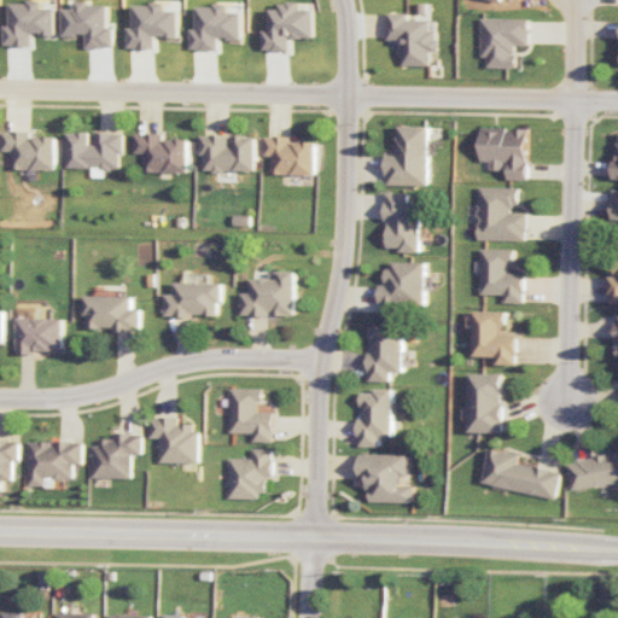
[(316,38),(316,10),(302,10),(302,3),(281,3),(281,9),(270,9),(270,29),(264,29),(264,51),(291,51),(291,38),(316,38)]
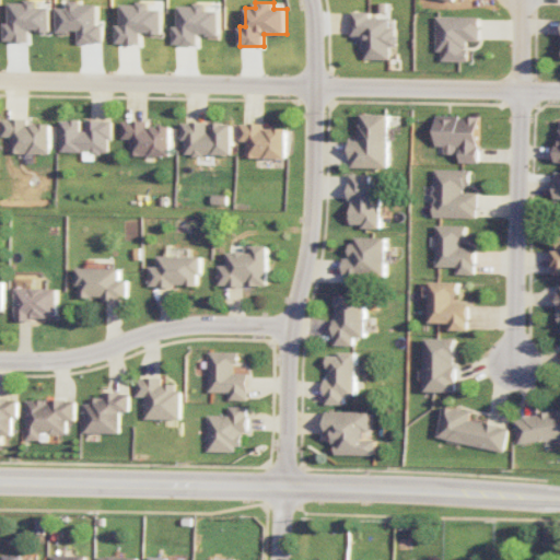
[(391,59),(391,46),(397,46),(397,27),(391,27),(392,18),(372,16),(372,11),(353,11),(353,35),(365,35),(365,59),(391,59)]
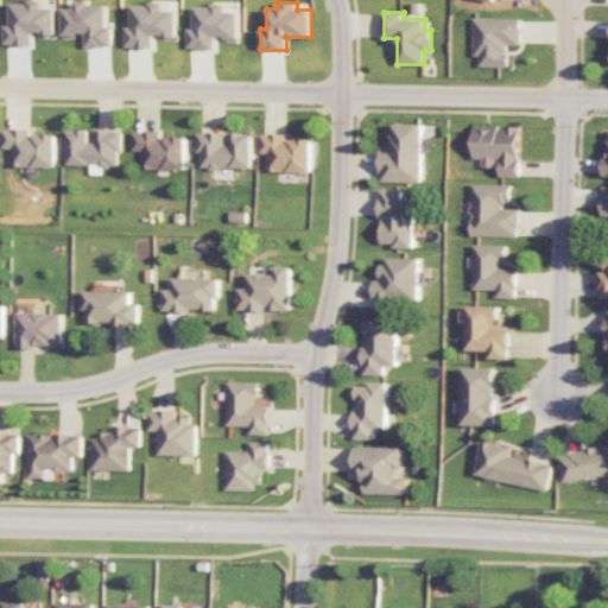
[(508,67),(508,44),(521,44),(521,18),(475,17),(474,56),(480,56),(480,65),(508,67)]
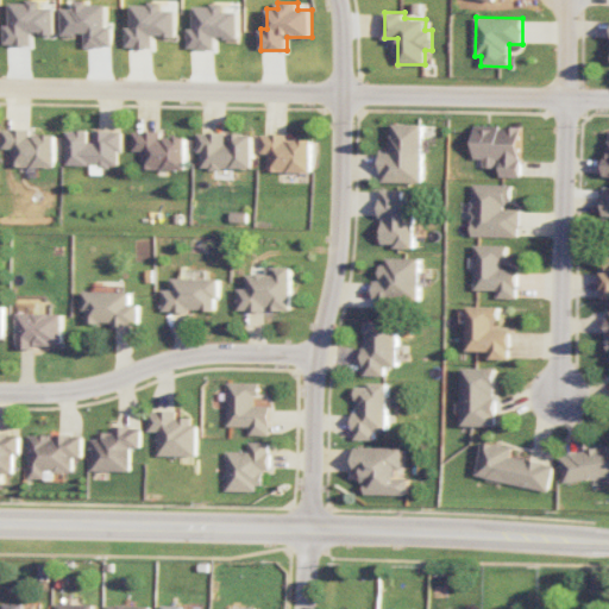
[(425,124),(393,123),(393,152),(382,151),(382,181),(424,182),(425,124)]
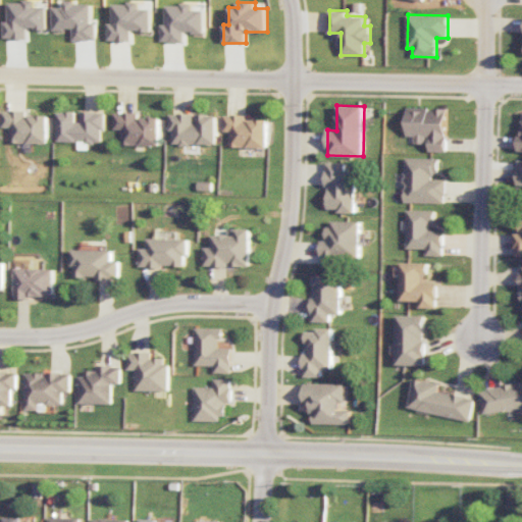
[(447,108),(406,107),(406,136),(414,136),(413,143),(427,144),(427,151),(446,152),(447,108)]
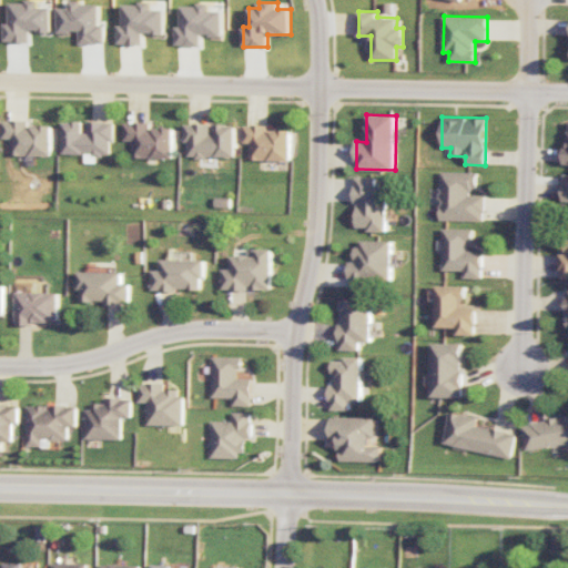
[(52,155),(52,124),(29,124),(29,121),(3,120),(2,138),(11,139),(11,154),(52,155)]
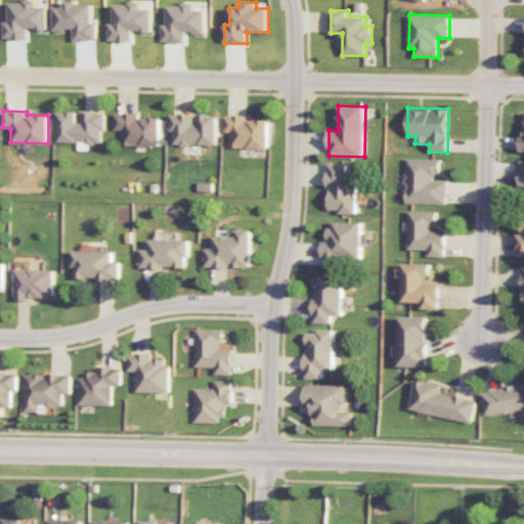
[(57,142),(103,142),(104,113),(79,112),(58,112),(57,142)]
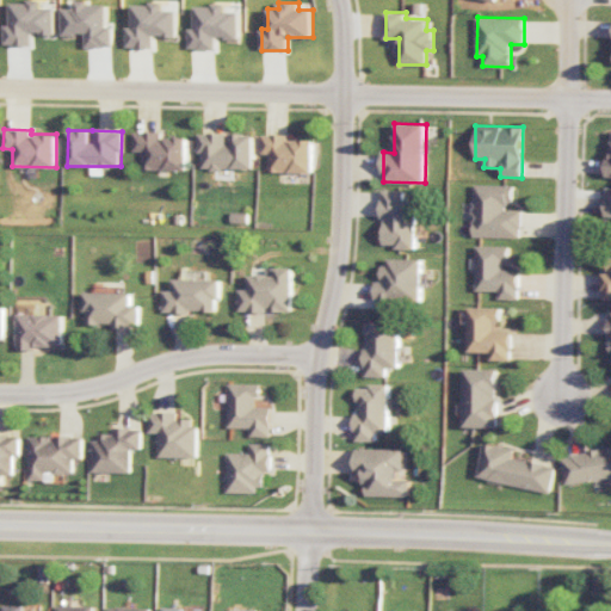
[(134,131),(134,152),(143,152),(142,168),(186,170),(187,137),(161,136),(161,133),(134,131)]
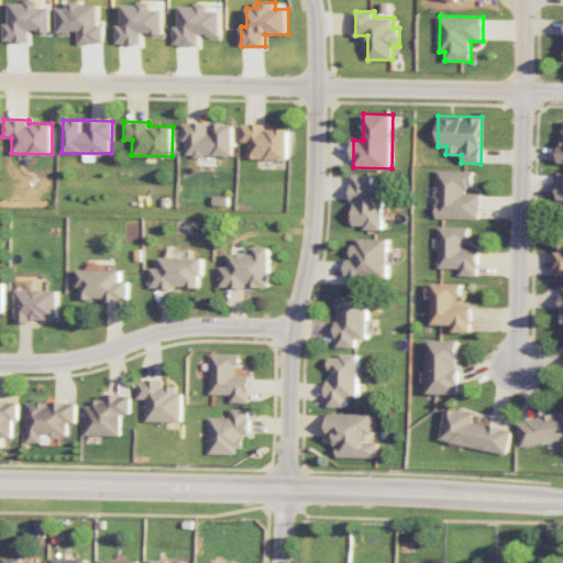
[(233,155),(233,123),(213,123),(213,133),(208,133),(208,122),(184,122),(184,155),(233,155)]
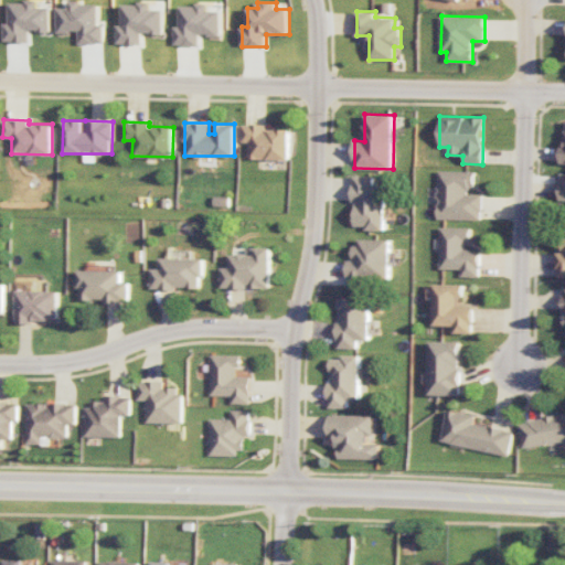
[(288,159),(288,129),(265,128),(265,125),(242,124),(242,141),(248,141),(248,159),(288,159)]
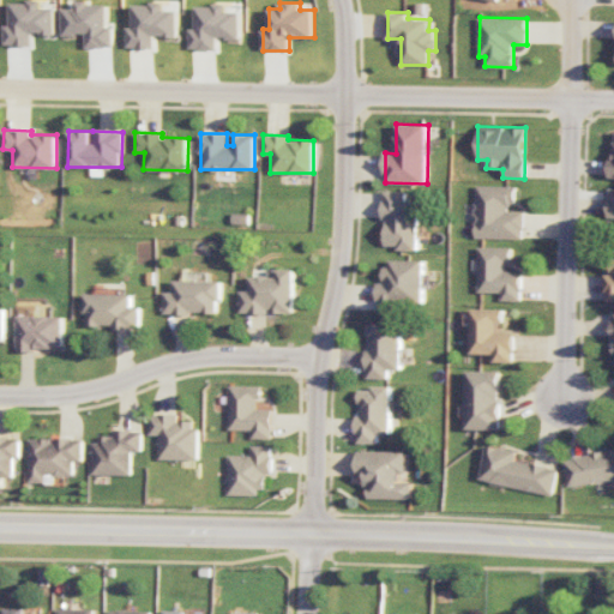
[(515,186),(475,185),(474,238),(524,239),(524,211),(513,210),(515,186)]
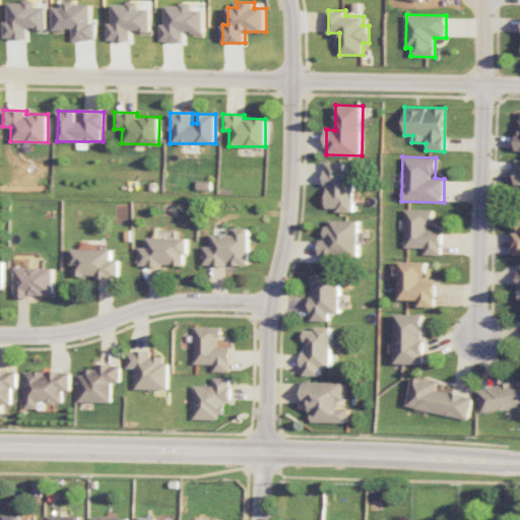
[(354,210),(354,170),(345,170),(345,161),(327,161),(326,210),(354,210)]
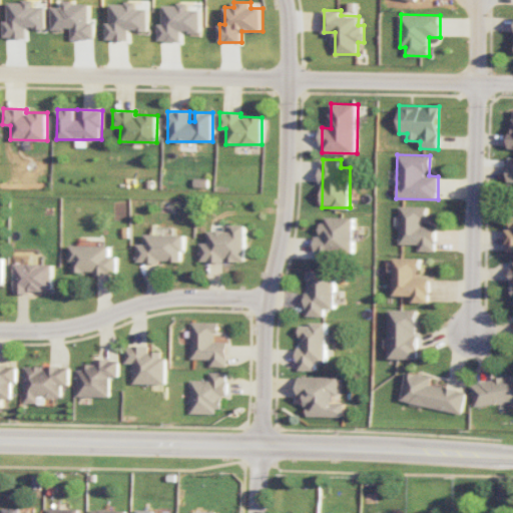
[(419,250),(437,250),(437,226),(423,225),(423,217),(429,217),(429,206),(400,206),(400,243),(420,244),(419,250)]
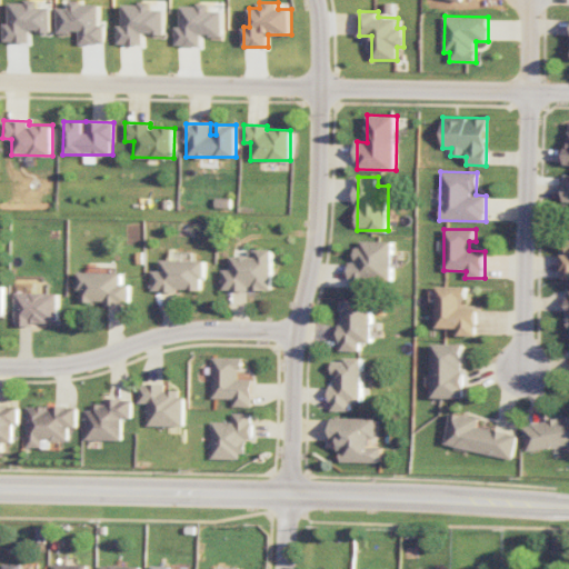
[(395,240),(359,240),(359,261),(351,261),(350,283),(393,285),(395,240)]
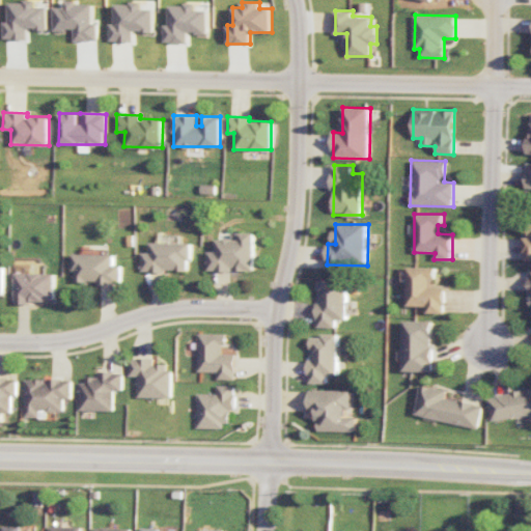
[(255,232),(241,232),(241,239),(217,238),(216,251),(208,251),(208,271),(233,271),(233,270),(254,270),(255,232)]
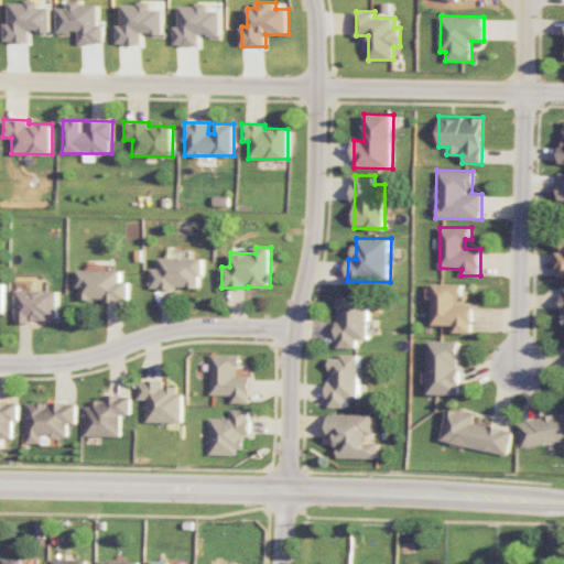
[(204,258),(160,257),(160,268),(151,268),(151,288),(203,289),(204,258)]
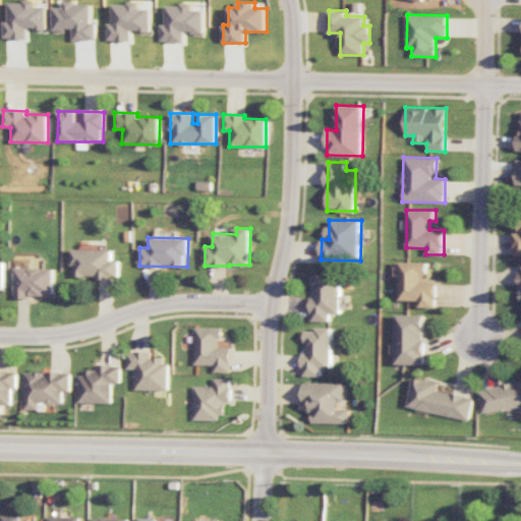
[(120,259),(112,259),(112,249),(72,249),(72,277),(120,278),(120,259)]
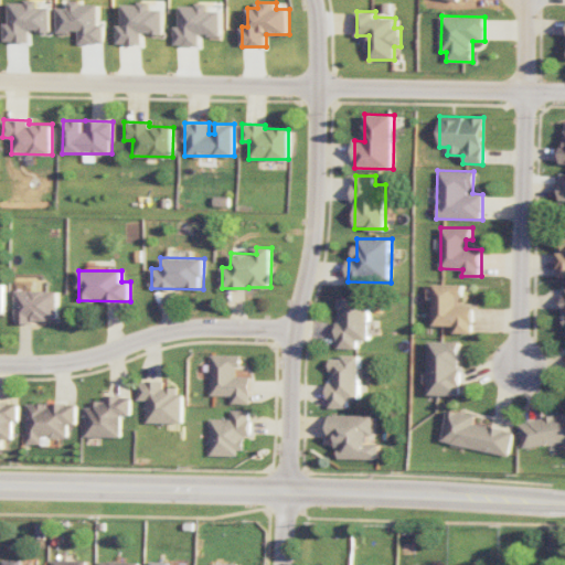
[(434,326),(455,326),(455,333),(475,333),(475,306),(462,306),(464,284),(434,284),(434,326)]
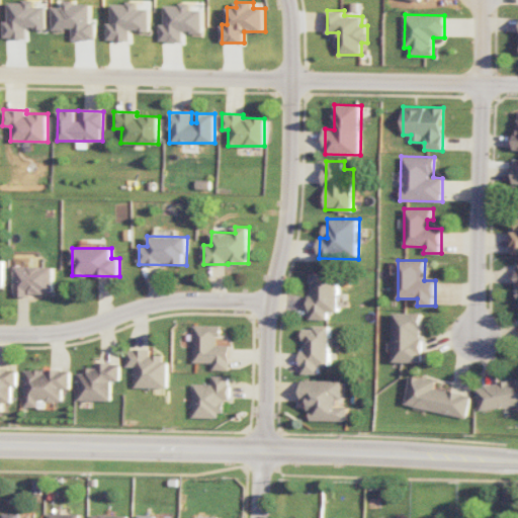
[(14,294),(54,295),(55,267),(16,265),(14,294)]
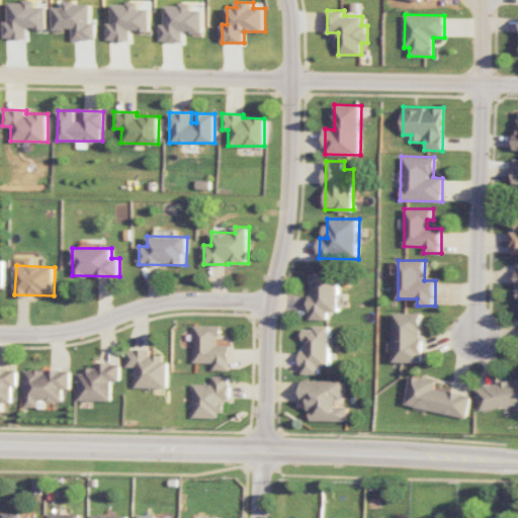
[(310,271),(311,319),(328,319),(328,312),(339,312),(338,271),(310,271)]
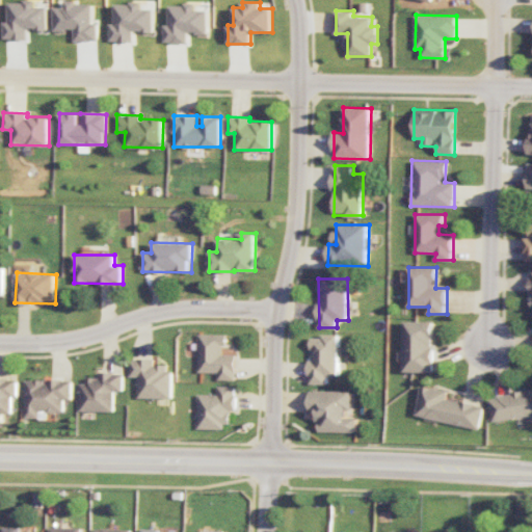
[(433,372),(434,322),(405,321),(404,371),(433,372)]
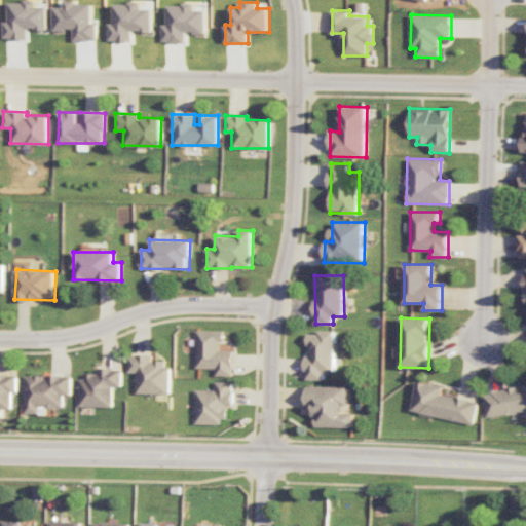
[(215,368),(215,375),(232,376),(233,350),(222,350),(222,331),(195,330),(194,368),(215,368)]
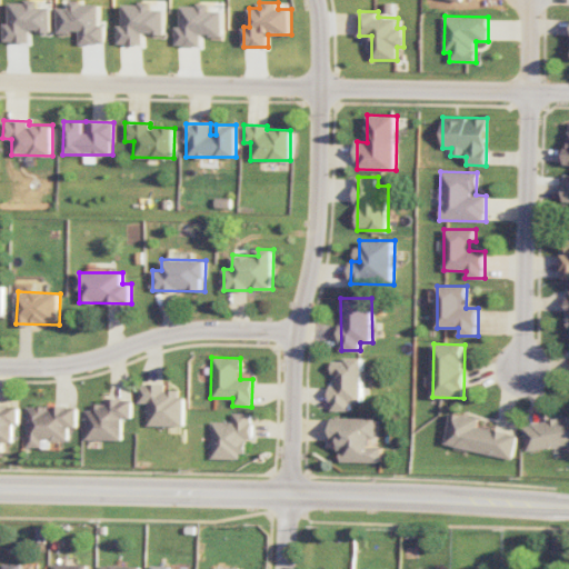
[(363,402),(362,358),(331,359),(332,411),(351,410),(351,402),(363,402)]
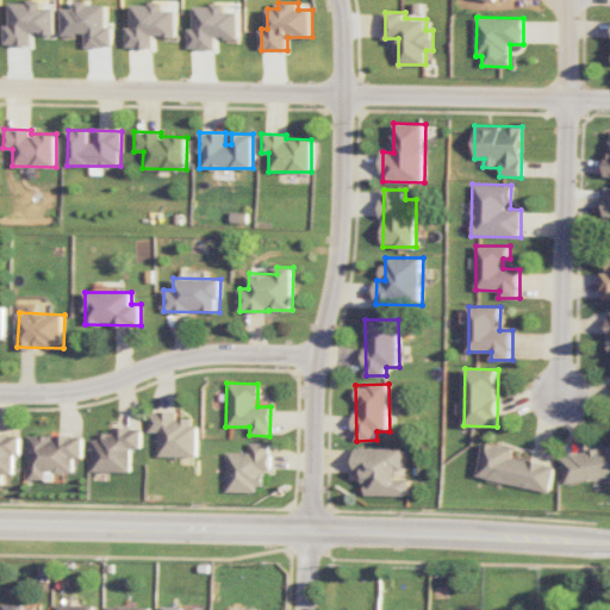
[(195,456),(195,418),(175,418),(175,411),(148,411),(148,431),(157,433),(157,455),(195,456)]
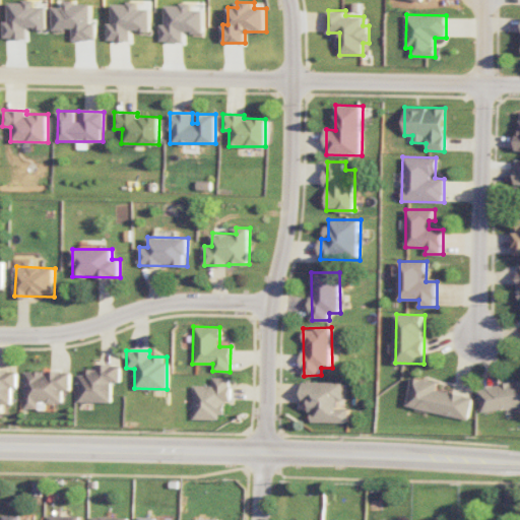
[(79,401),(112,402),(112,382),(120,382),(121,365),(96,364),(96,369),(80,369),(79,401)]
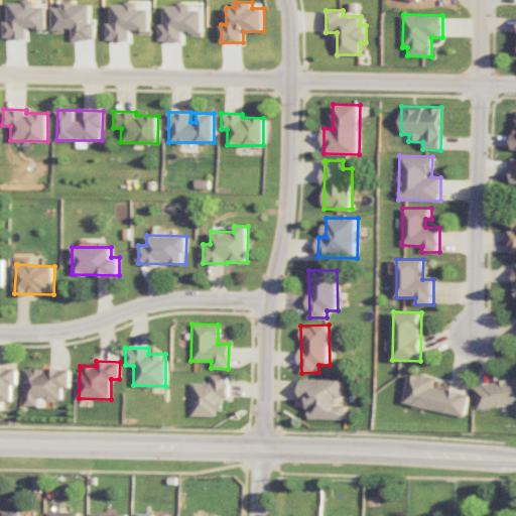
[(0,400),(12,400),(11,384),(18,384),(17,367),(0,367),(0,400)]
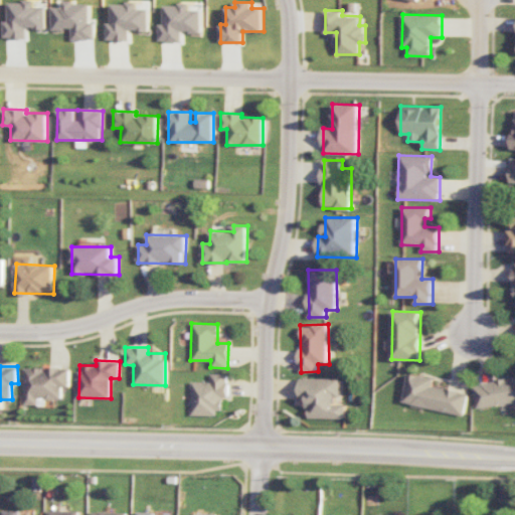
[(24,367),(24,403),(38,404),(38,398),(63,398),(63,386),(70,386),(70,367),(44,367),(24,367)]
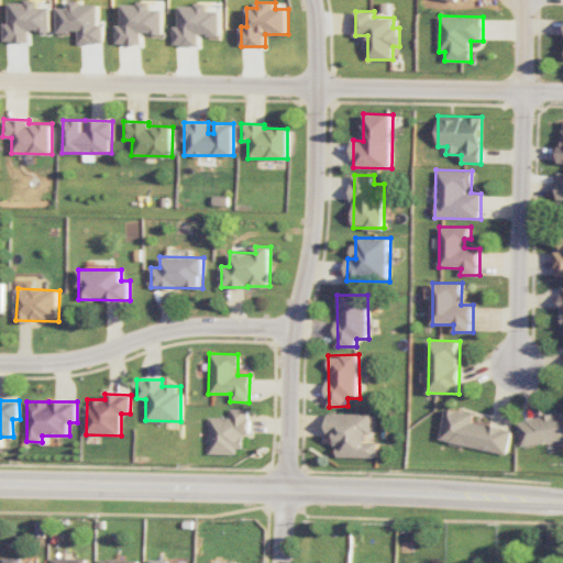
[(207,452),(242,453),(243,433),(249,434),(249,409),(230,408),(229,417),(208,417),(207,452)]
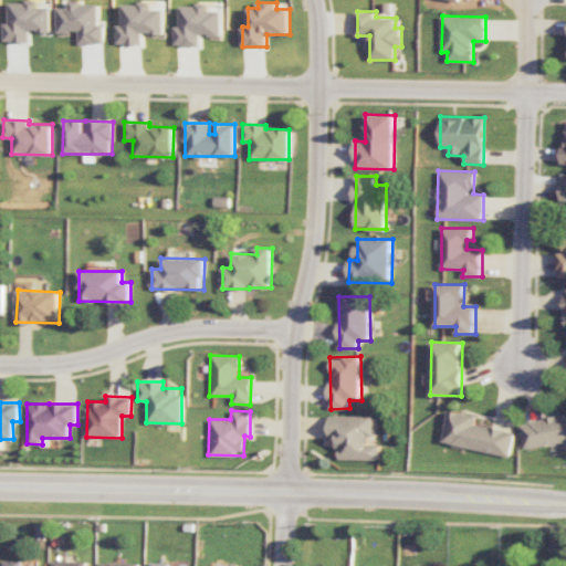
[(443,442),(511,456),(515,431),(477,423),(478,416),(450,410),(443,442)]
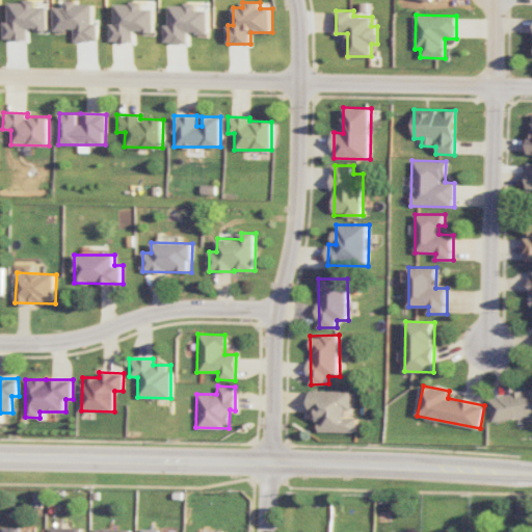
[(531,390),(489,397),(493,421),(531,415),(531,390)]
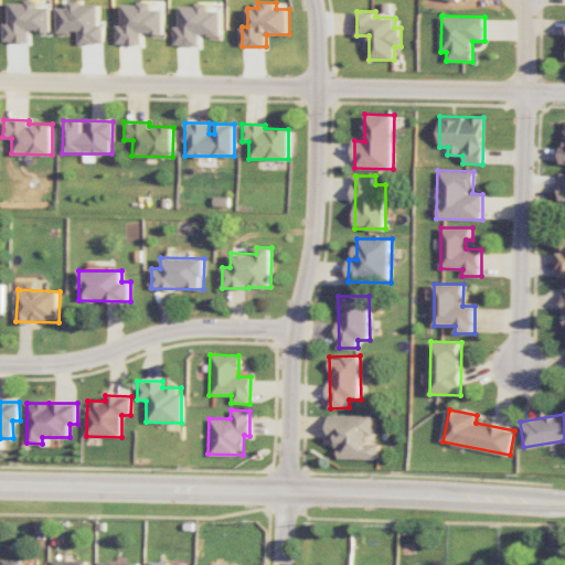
[(380,459),(381,444),(372,443),(373,415),(328,415),(328,438),(339,438),(338,458),(380,459)]
